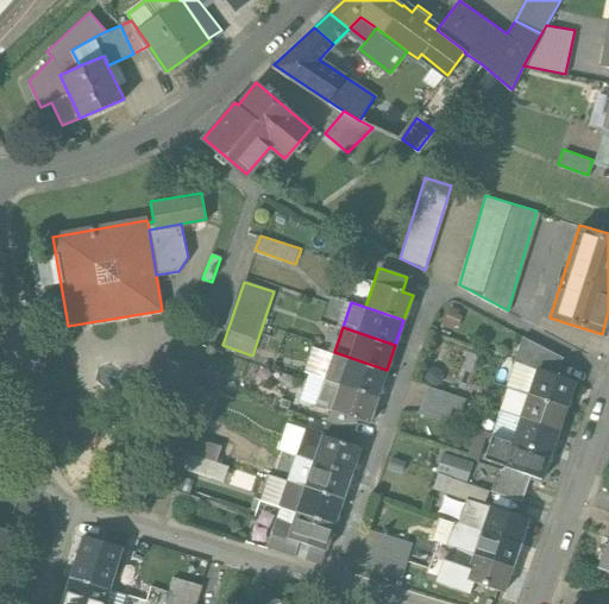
[(513,360),(535,369),(556,375),(562,357),(521,335),(513,360)]
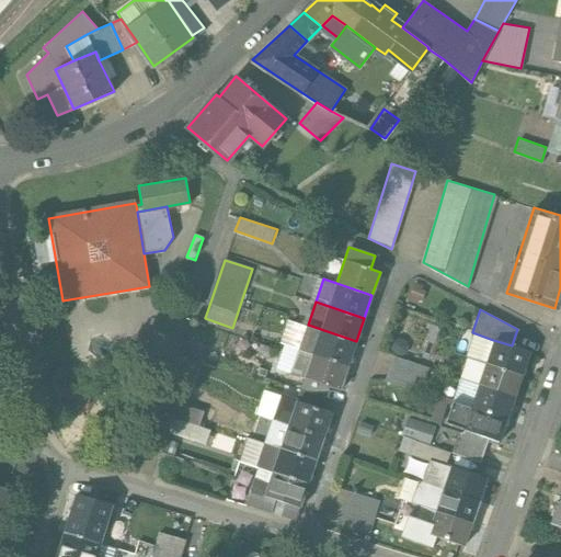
[(308,325),(299,349),(348,365),(356,341),(308,325)]
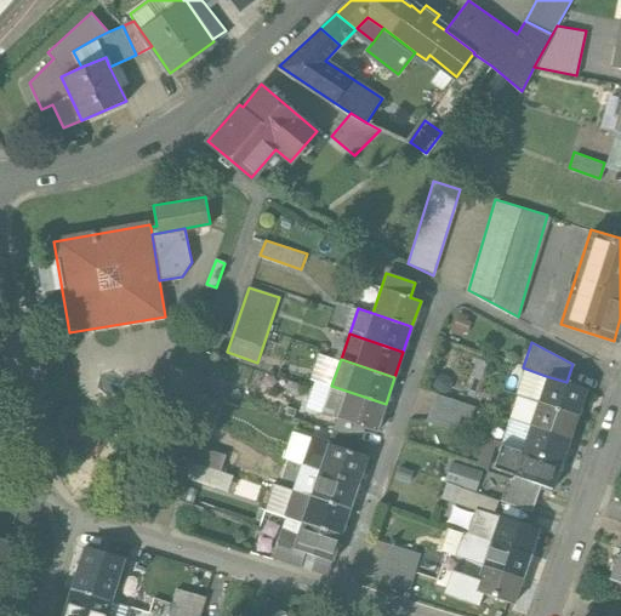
[(546,376),(537,401),(577,414),(586,389),(567,382),(546,376)]
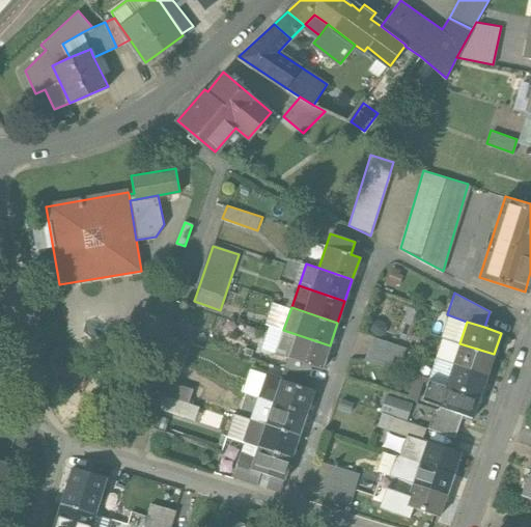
[(323,367),(330,345),(283,330),(276,352),(288,356),(310,363),(323,367)]
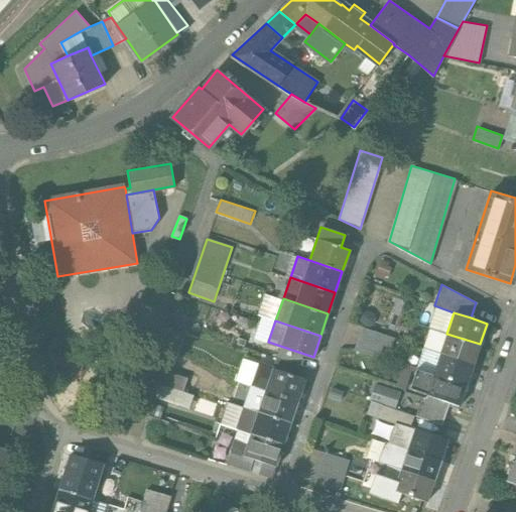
[(395,338),(362,327),(354,349),(387,360),(395,338)]
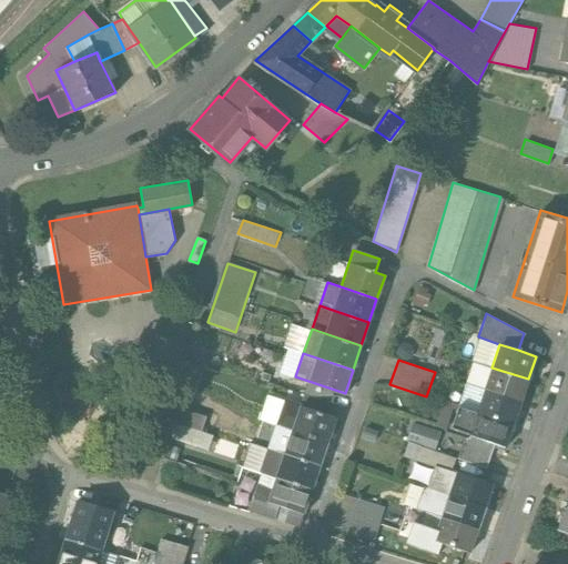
[(492,368),(485,389),(520,401),(528,379),(492,368)]
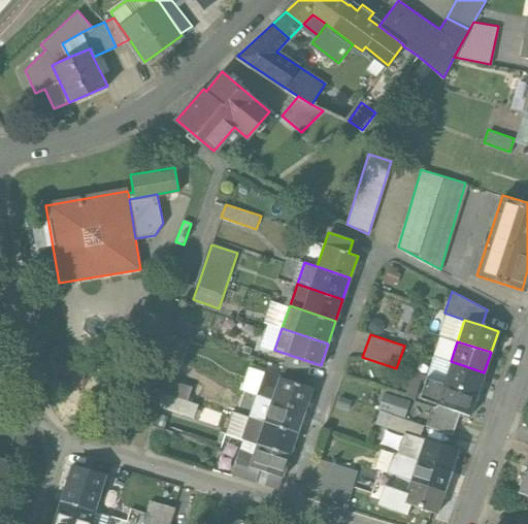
[(308,361),(287,354),(283,365),(304,372),(308,361)]
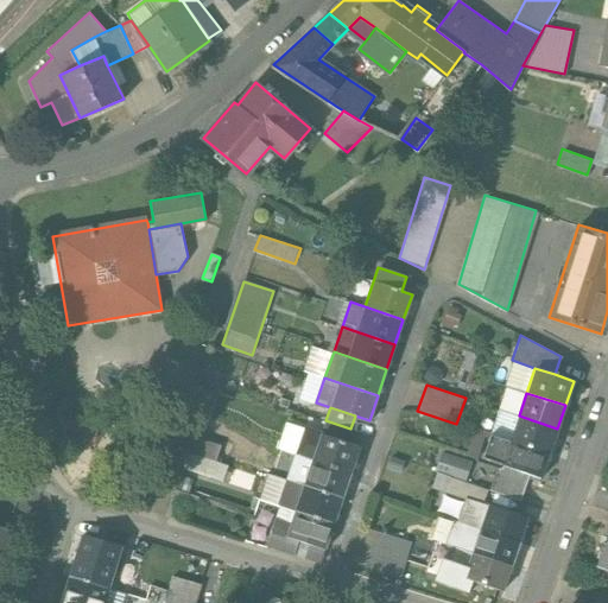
[(519,416),(511,439),(549,452),(557,429),(519,416)]
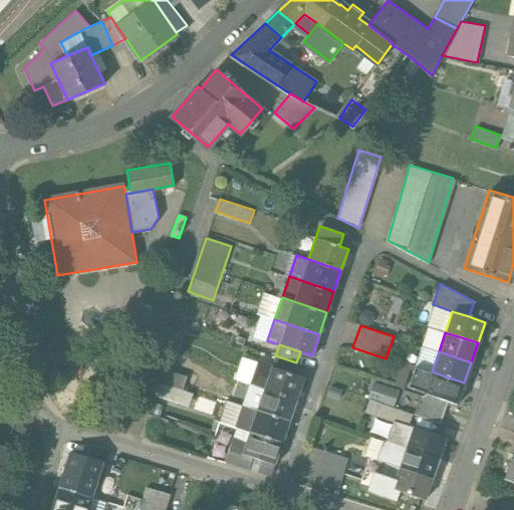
[(296,362),(275,355),(271,366),(292,373),(296,362)]
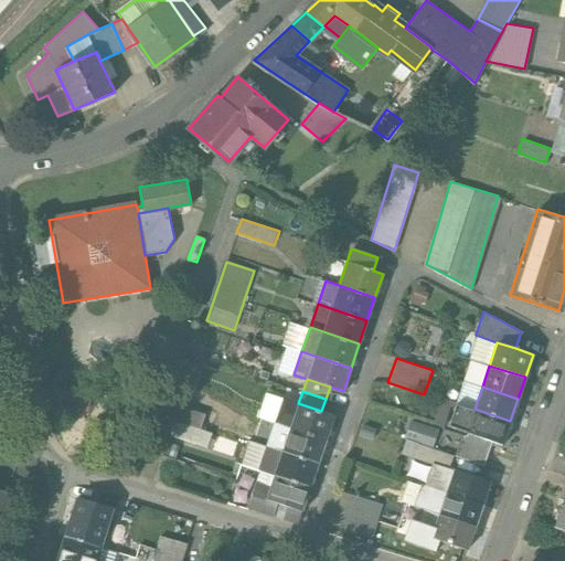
[(277,422),(290,426),(327,438),(334,415),(321,411),(298,403),(286,399),(277,422)]
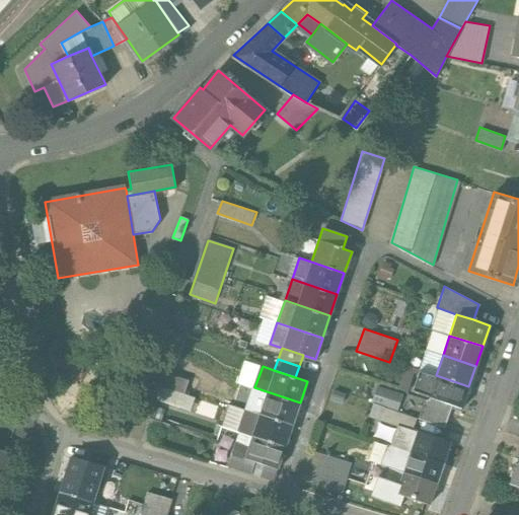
[(462,408),(468,386),(436,375),(418,369),(411,390),(427,395),(419,419),(442,427),(450,403),(462,408)]
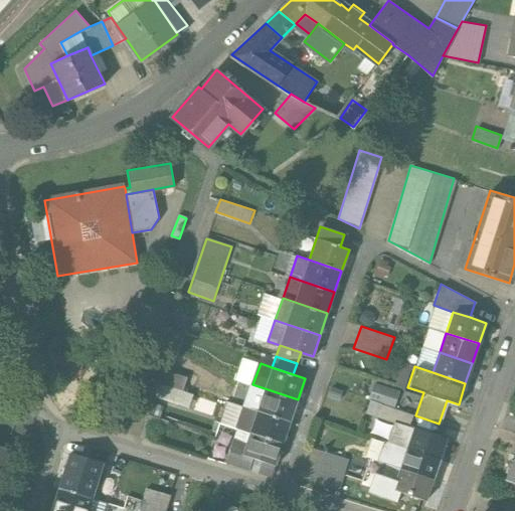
[(185,376),(162,369),(158,381),(181,389),(185,376)]
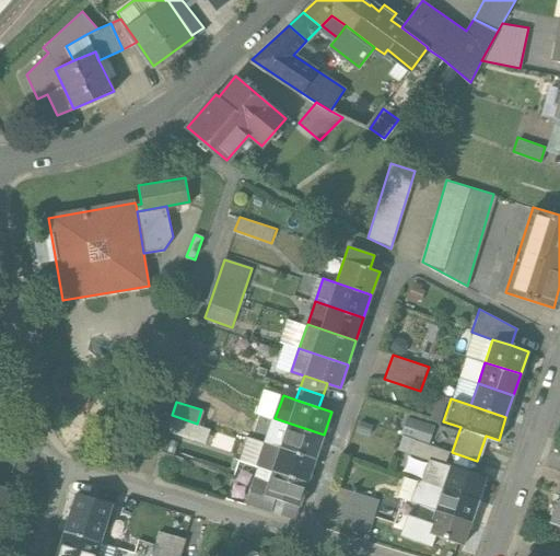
[(197,424),(172,415),(166,431),(190,440),(197,424)]
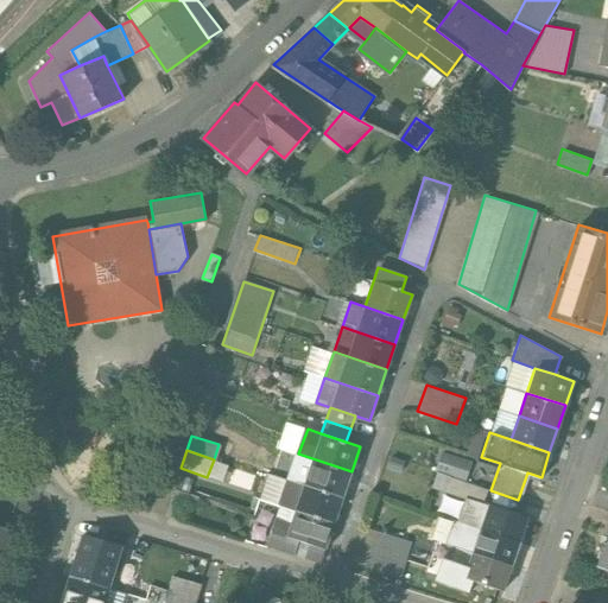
[(342,497),(352,471),(312,458),(303,484),(342,497)]
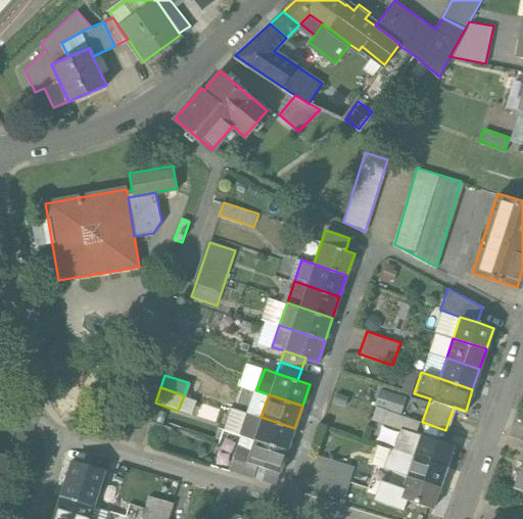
[(419,420),(388,410),(384,422),(415,432),(419,420)]
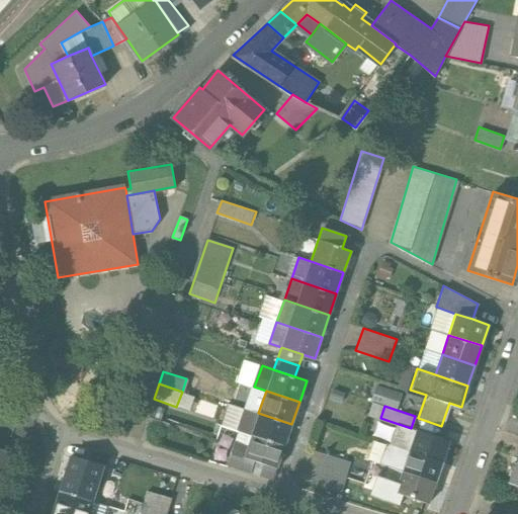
[(284,445),(291,424),(258,413),(246,408),(239,430),(251,434),(284,445)]
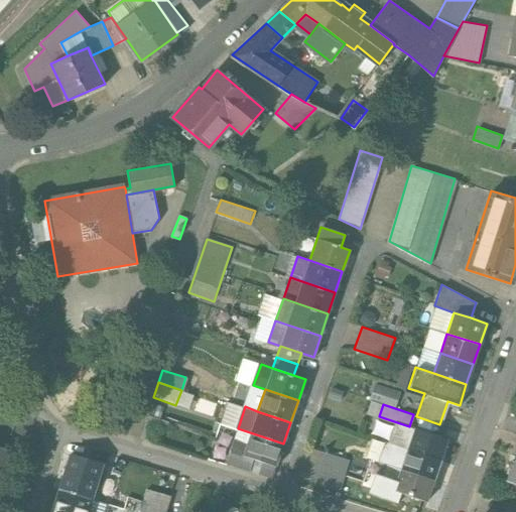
[(155,428),(144,425),(140,435),(152,439),(155,428)]
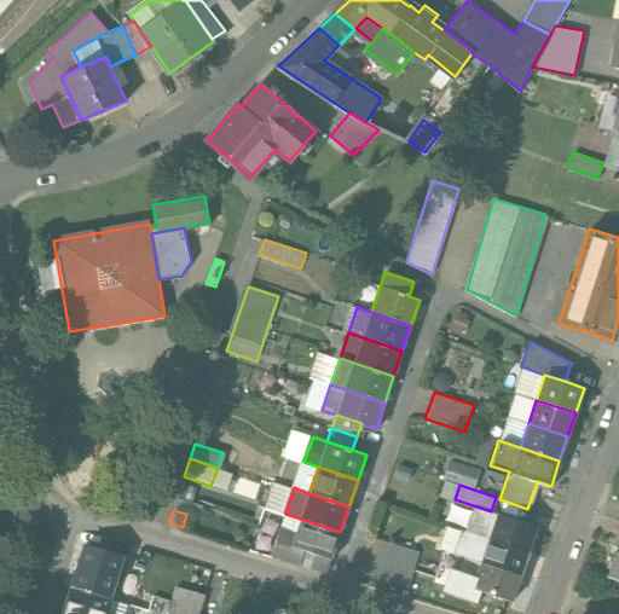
[(497,513),(489,538),(528,551),(537,526),(497,513)]
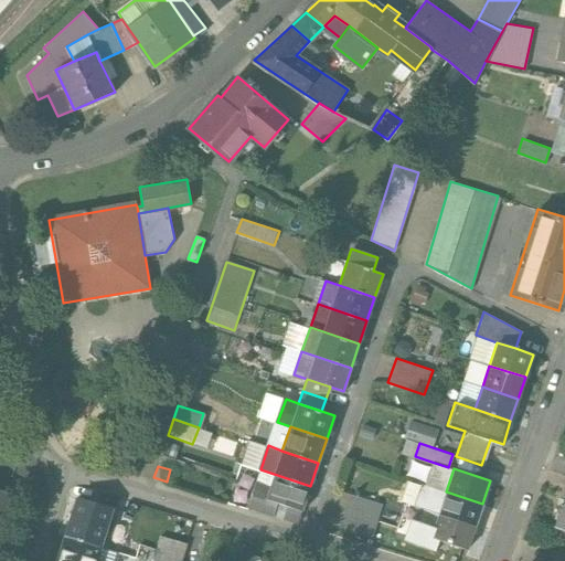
[(302,509),(310,486),(274,474),(270,484),(254,478),(245,505),(273,514),(277,500),(302,509)]
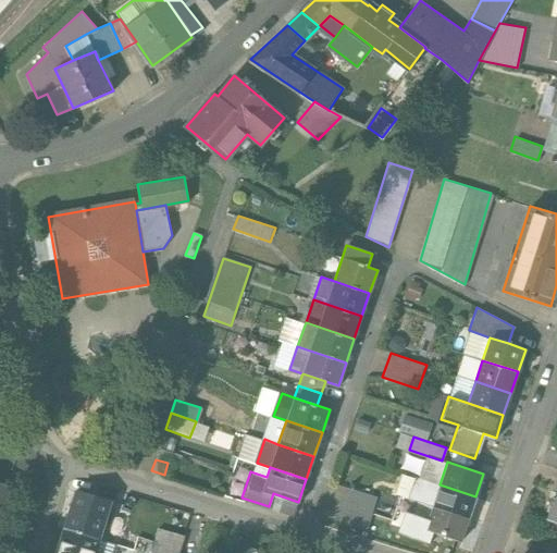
[(408,498),(433,506),(468,518),(475,496),(440,484),(416,476),(408,498)]
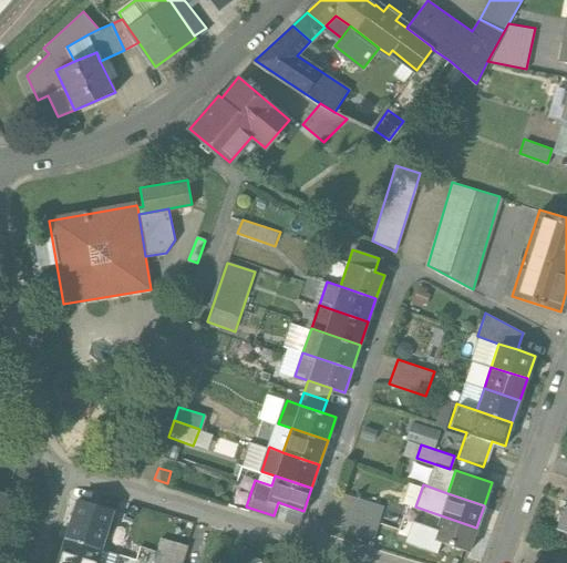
[(0,524),(9,494),(0,491),(0,524)]
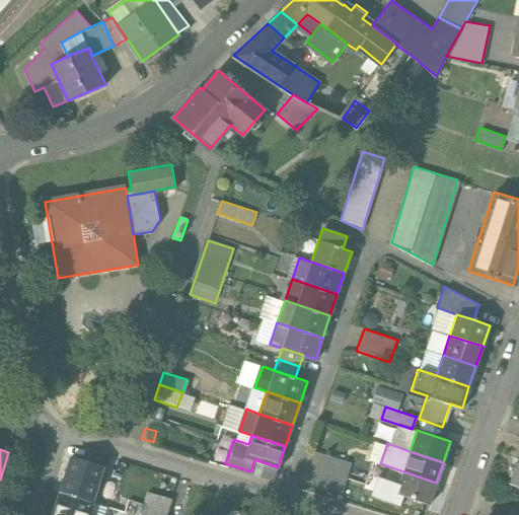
[(352,463),(326,454),(321,469),(347,477),(352,463)]
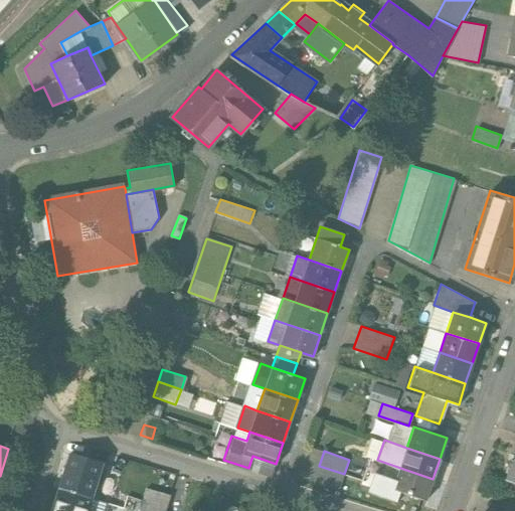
[(70,453),(59,487),(92,497),(102,462),(70,453)]
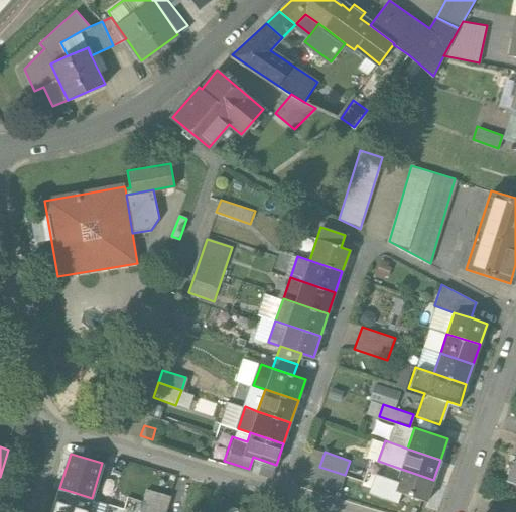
[(515,454),(507,478),(515,481),(515,454)]
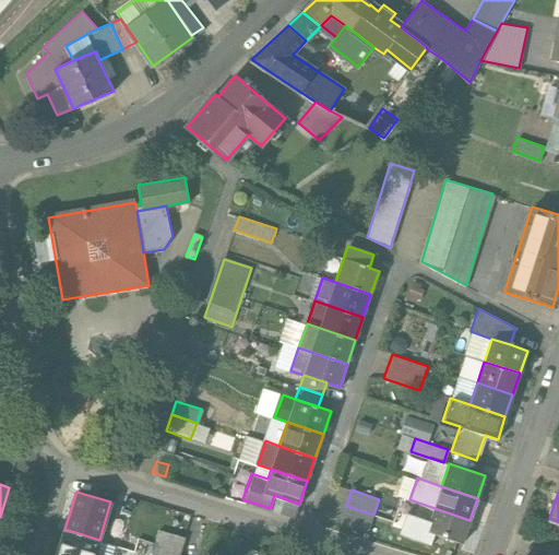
[(373,515),(346,506),(340,522),(368,532),(373,515)]
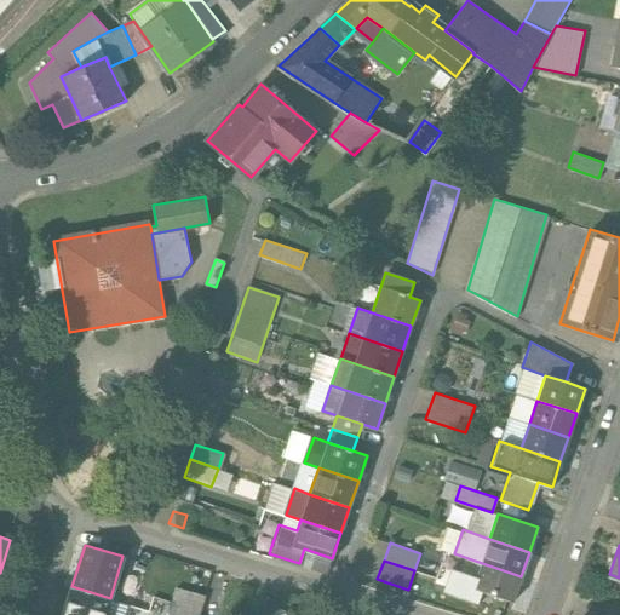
[(512,601),(521,576),(482,563),(477,578),(451,569),(442,592),(476,603),(481,591),(512,601)]
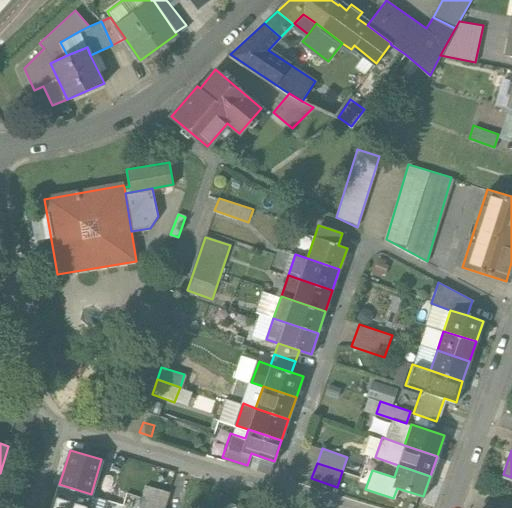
[(116,478),(110,499),(123,503),(130,482),(116,478)]
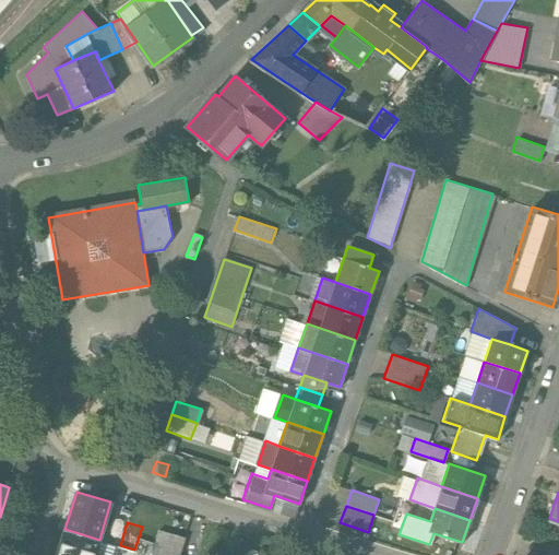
[(185,536),(159,528),(155,542),(180,551),(185,536)]
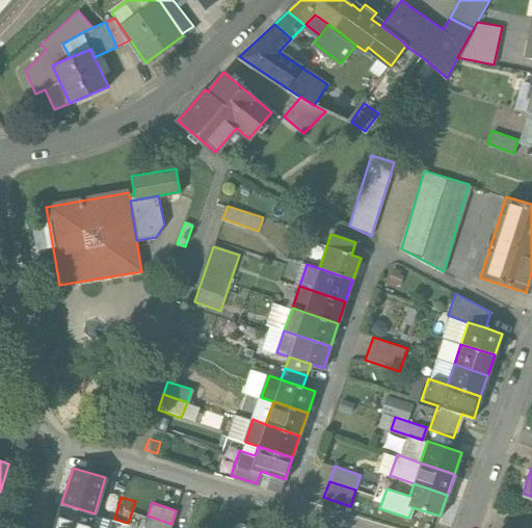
[(61,503),(54,527),(89,527),(95,513),(61,503)]
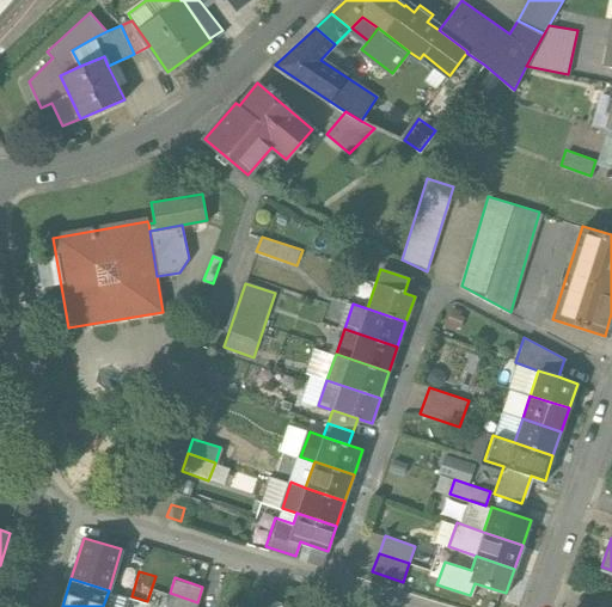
[(196,606),(197,602),(170,593),(165,606),(196,606)]
